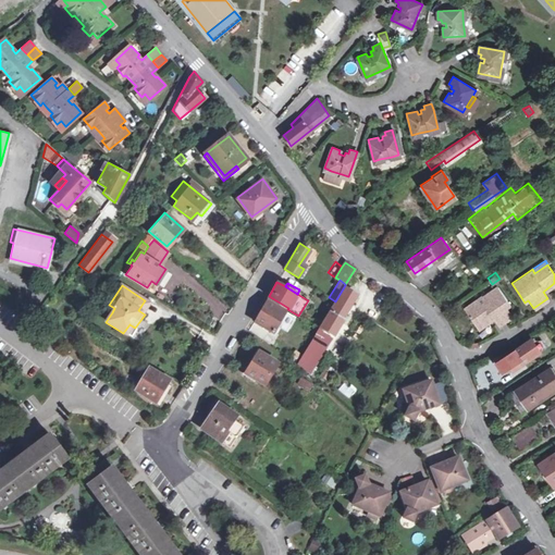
[(300,356),(297,361),(310,372),(332,337),(321,331),(323,328),(331,333),(356,293),(345,285),(335,301),(327,315),(317,330),(300,356)]
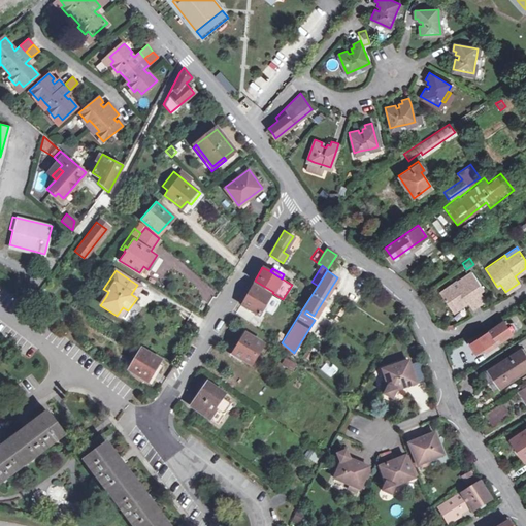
[(461,282),(473,273),(470,270),(459,278),(461,282)]
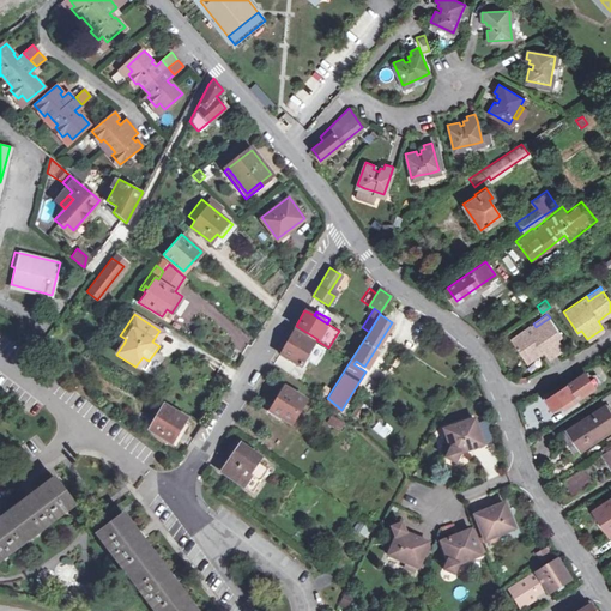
[(561,334),(550,318),(536,327),(533,324),(510,339),(525,361),(542,349),(548,358),(563,348),(557,338),(561,334)]
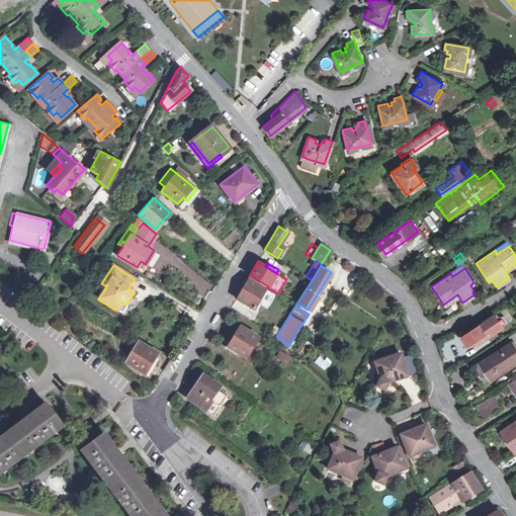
[(129,288),(135,292),(140,282),(135,279),(129,288)]
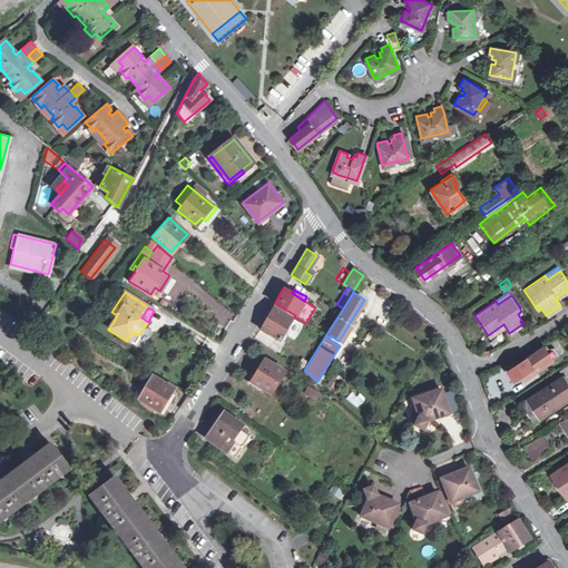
[(272,307),(260,329),(277,340),(286,326),(291,319),(272,307)]
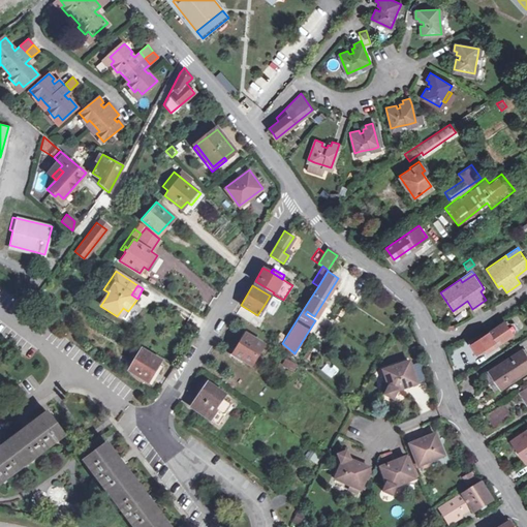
[(123,308),(117,316),(121,318),(126,310),(123,308)]
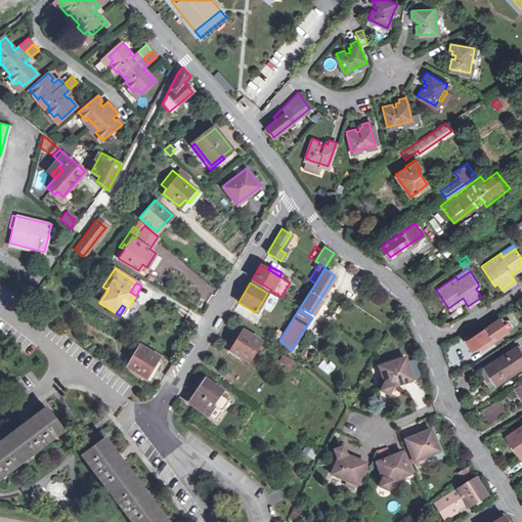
[(472,348),(488,337),(490,340),(507,330),(498,318),(466,340),(468,343),(472,348)]
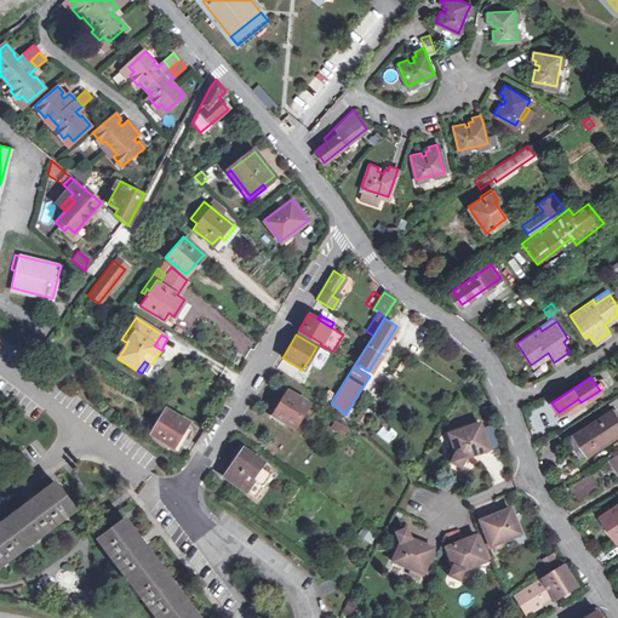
[(289,390),(284,398),(274,413),(295,425),(309,402),(301,398),(289,390)]
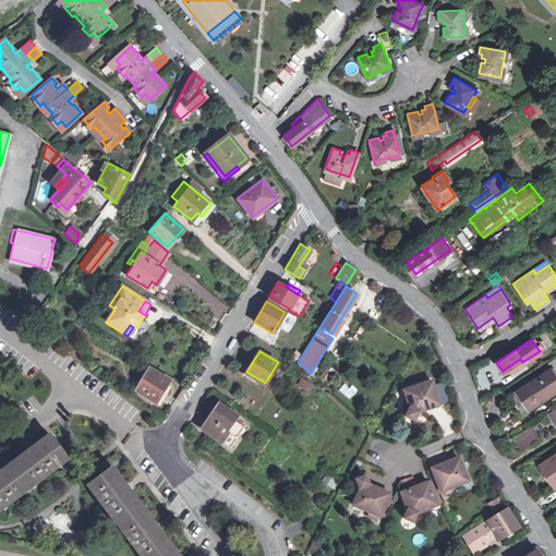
[(298,362),(301,357),(293,352),(290,358),(297,364),(298,362)]
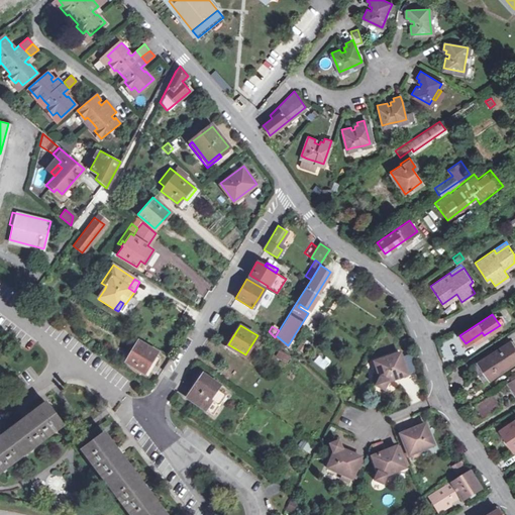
[(157,351),(138,339),(126,358),(143,372),(157,351)]
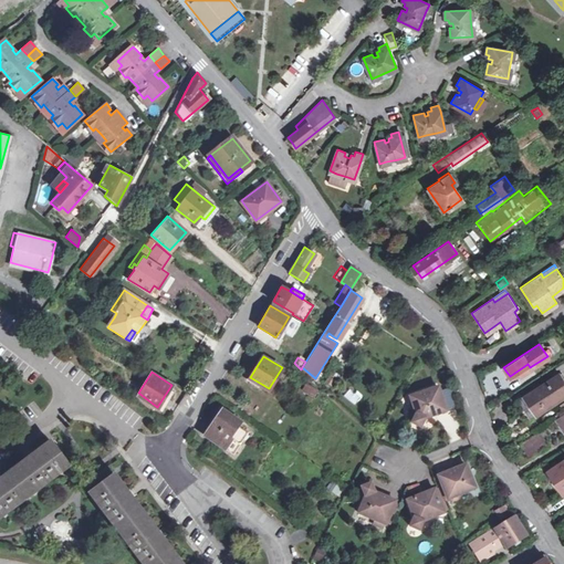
[(563,380),(559,373),(523,395),(529,404),(535,414),(563,394),(563,380)]
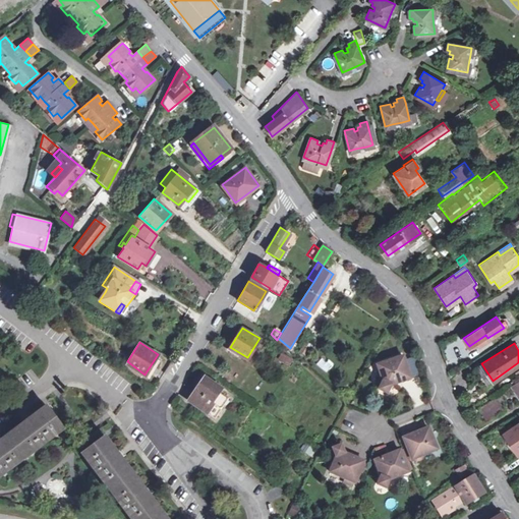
[(293,356),(281,350),(278,355),(284,359),(289,362),(293,356)]
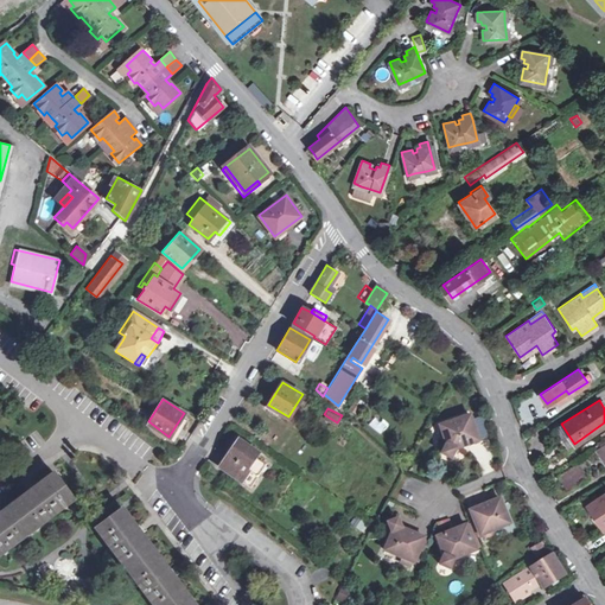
[(467,415),(438,425),(444,443),(439,452),(449,458),(454,449),(477,441),(467,415)]
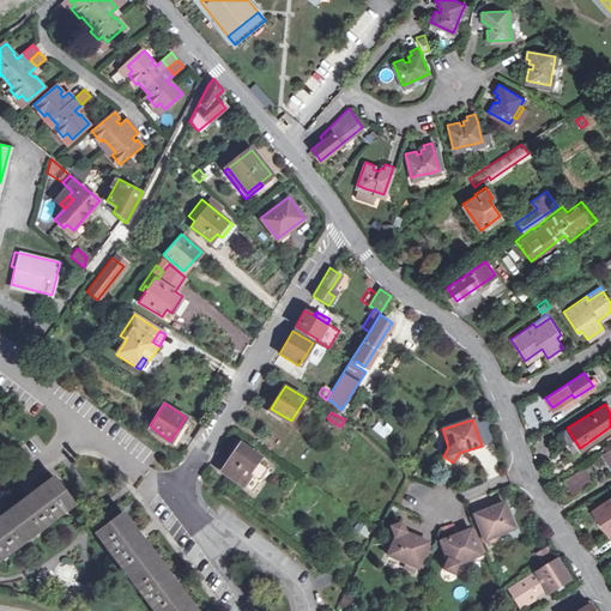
[(234,427),(246,435),(250,429),(239,421),(234,427)]
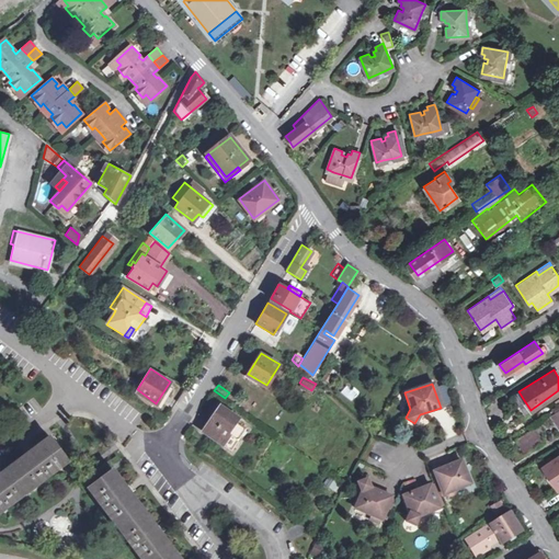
[(237,419),(219,406),(202,431),(229,449),(244,430),(235,422),(237,419)]
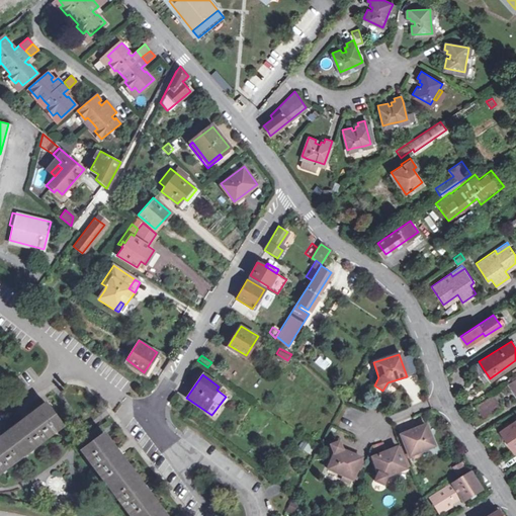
[(497,391),(492,394),(497,402),(502,399),(497,391)]
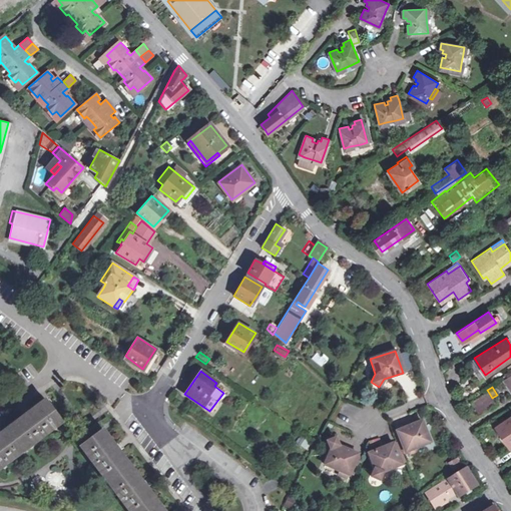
[(492,398),(487,390),(470,401),(471,404),(478,414),(495,403),(492,398)]
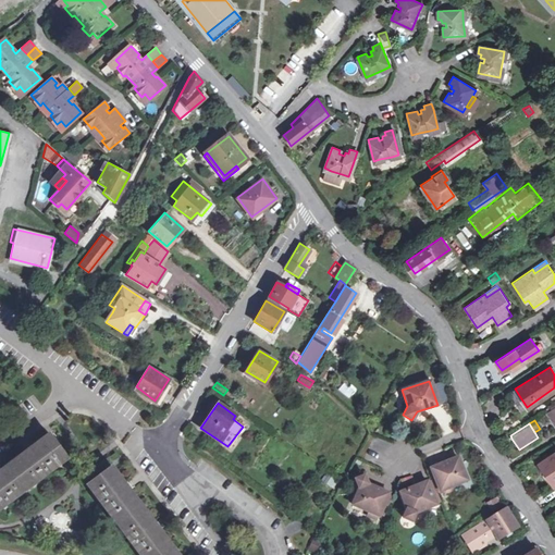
[(0,507),(66,458),(49,434),(0,470),(0,507)]
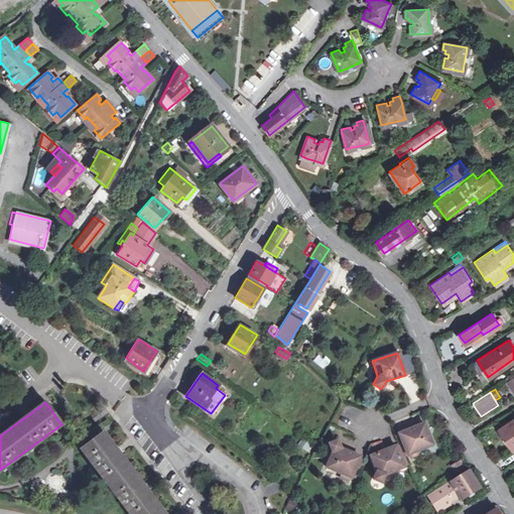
[(513,417),(499,428),(504,437),(512,450),(513,447),(513,417)]
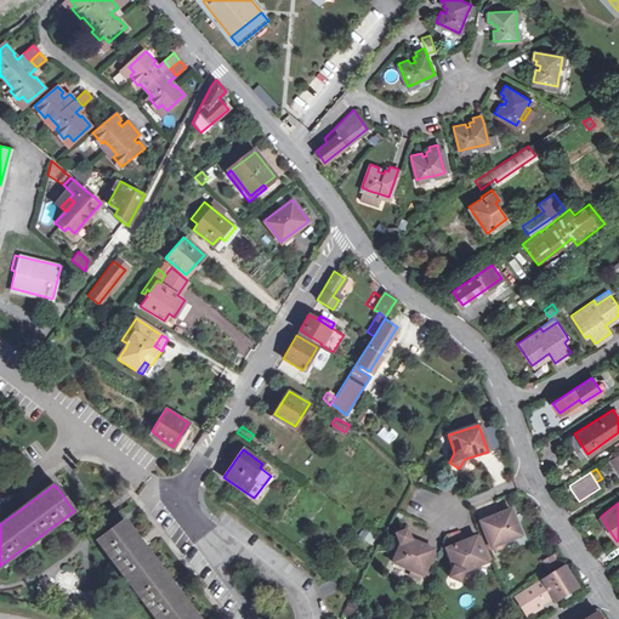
[(490,546),(493,545),(503,541),(522,534),(512,509),(481,521),(490,546)]
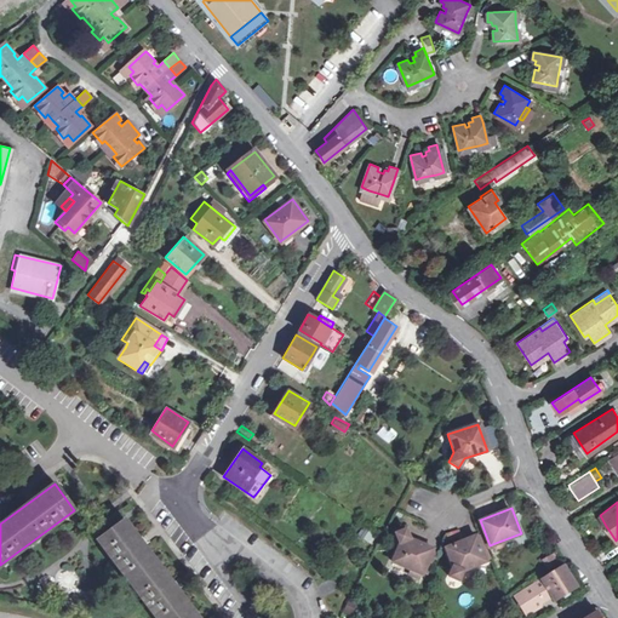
[(196,617),(124,519),(97,539),(155,617),(196,617)]
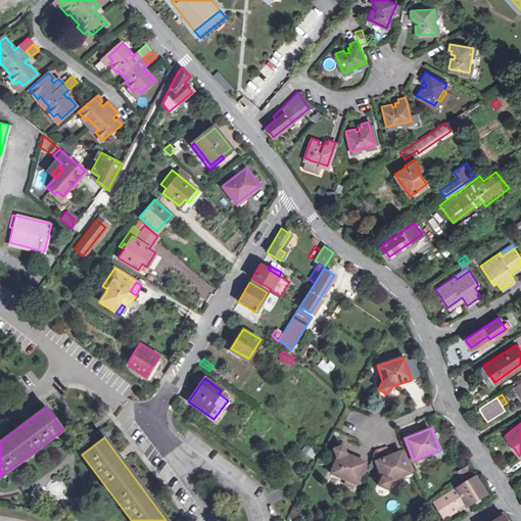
[(344,477),(352,480),(353,481),(363,461),(345,452),(343,442),(334,445),(336,454),(329,469),(344,477)]
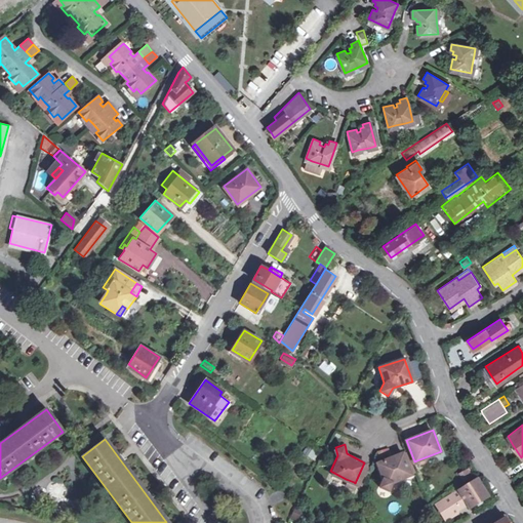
[(309,448),(306,453),(312,458),(316,452),(309,448)]
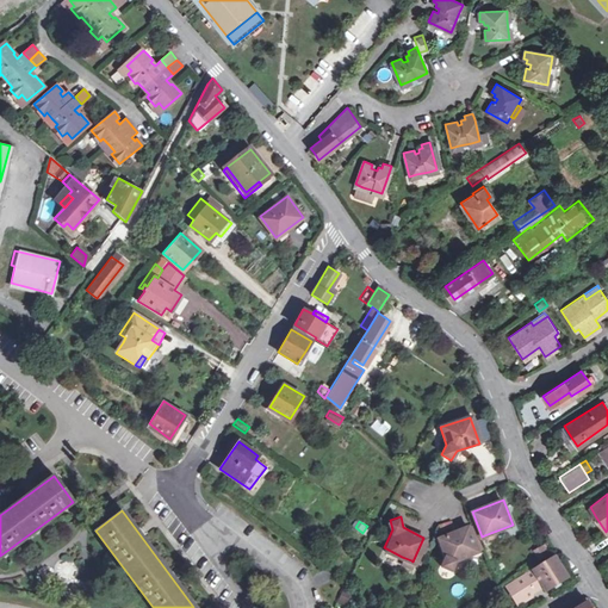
[(456,559),(477,551),(467,526),(438,537),(445,556),(440,566),(451,571),(456,559)]
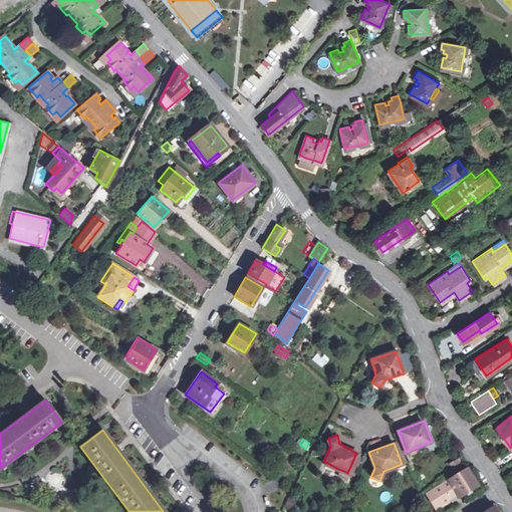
[(462,465),(459,459),(450,464),(454,470),(462,465)]
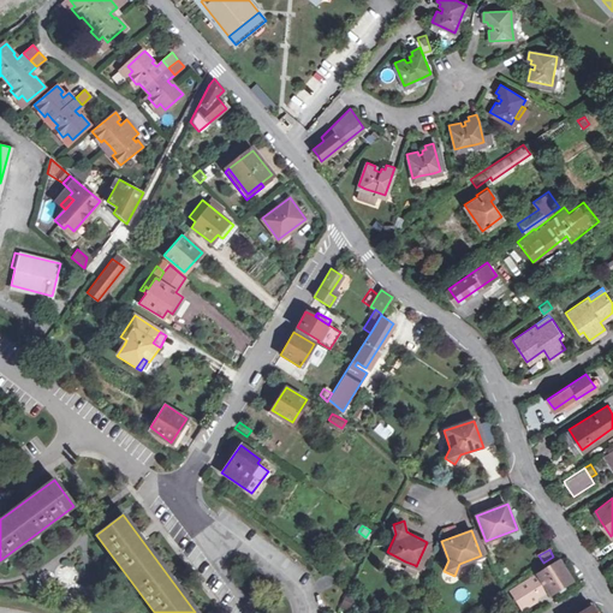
[(542,587),(545,591),(547,595),(570,582),(557,560),(511,589),(522,608),(539,597),(539,595),(539,589),(542,587)]
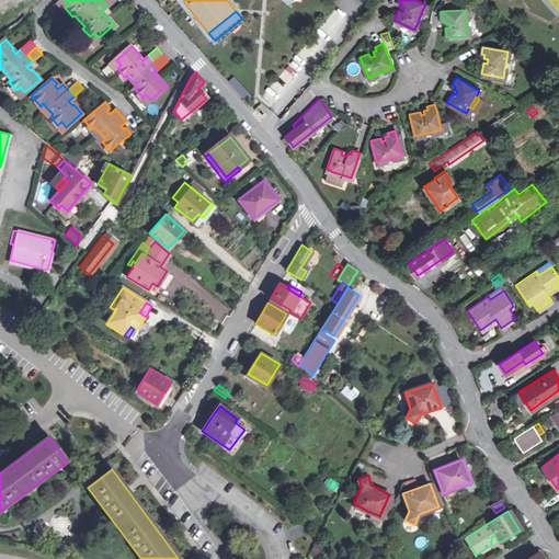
[(308,557),(311,558),(315,558),(321,547),(315,545),(308,557)]
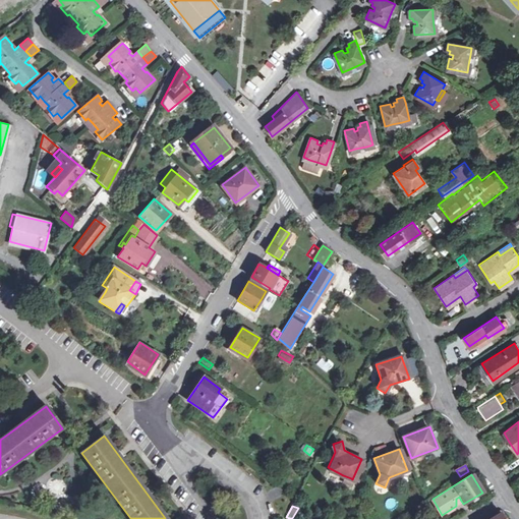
[(504,518),(500,512),(502,511),(500,508),(482,518),(504,518)]
